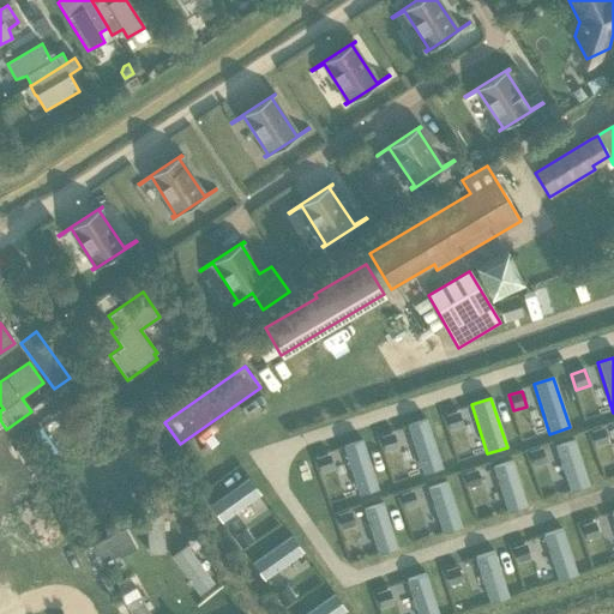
[(450,432),(463,428),(458,413),(445,416),(450,432)]
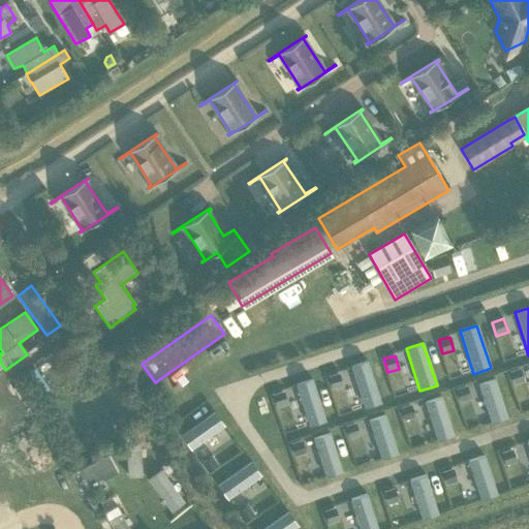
[(380,405),(367,362),(349,367),(364,410),(380,405)]
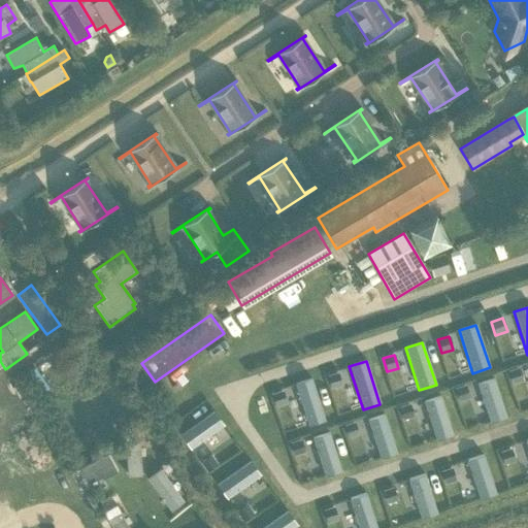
[(512,385),(524,381),(519,367),(507,371),(512,385)]
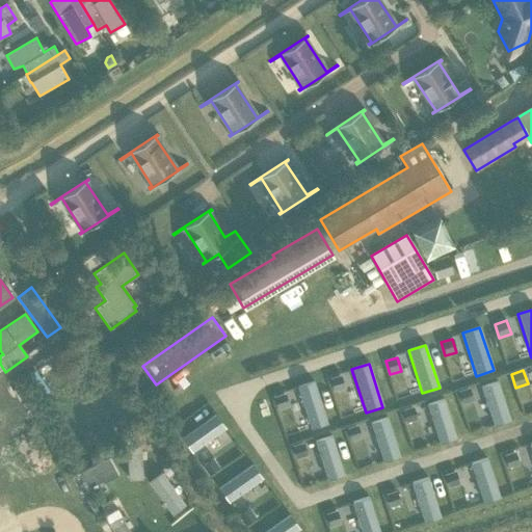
[(334,394),(345,390),(341,376),(328,379),(334,394)]
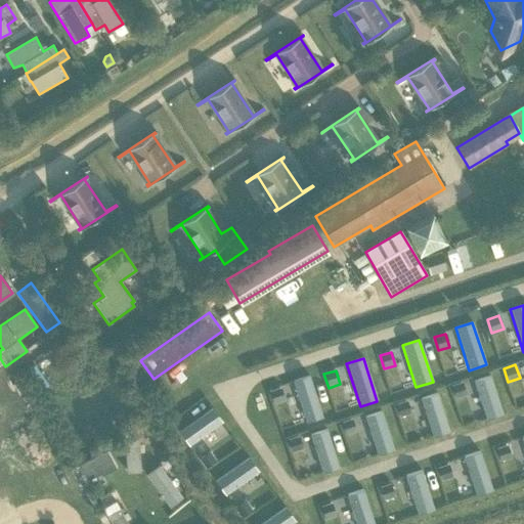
[(322,419),(308,376),(292,382),(305,424),(322,419)]
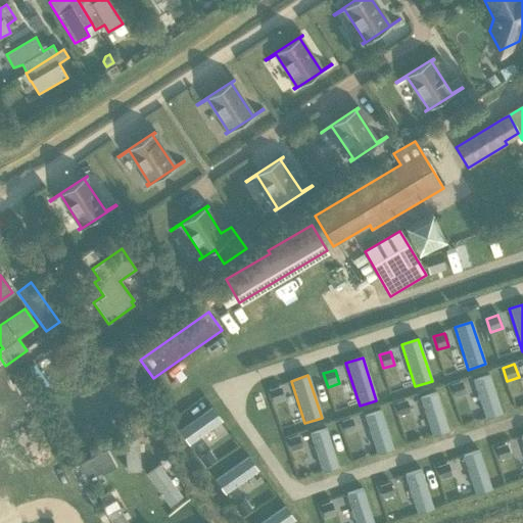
[(502,416),(488,375),(472,380),(485,421),(502,416)]
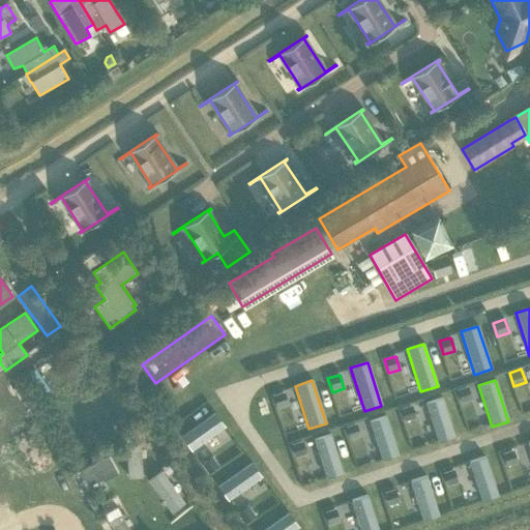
[(461,405),(472,401),(467,387),(455,391),(461,405)]
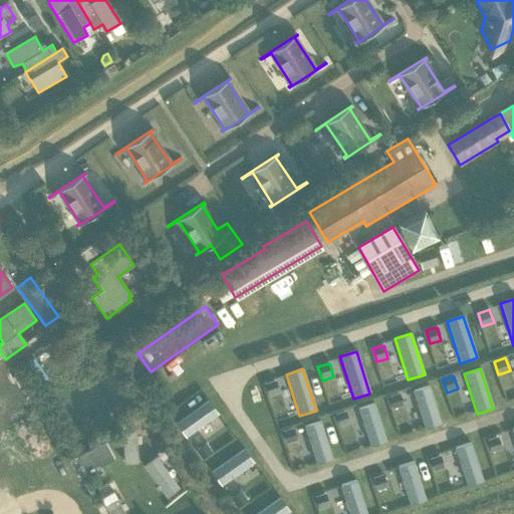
[(268,398),(279,394),(275,380),(264,384),(268,398)]
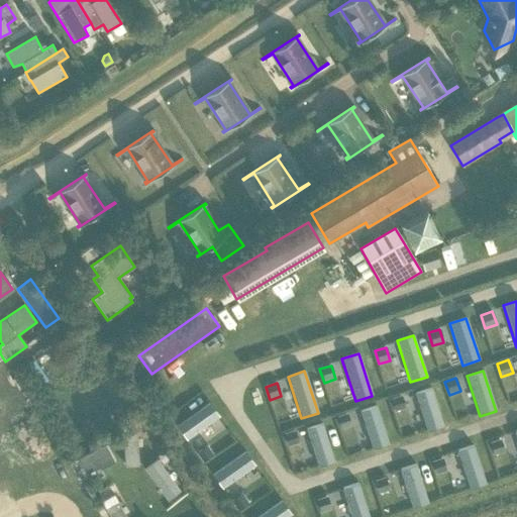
[(443,428),(430,388),(413,393),(426,433),(443,428)]
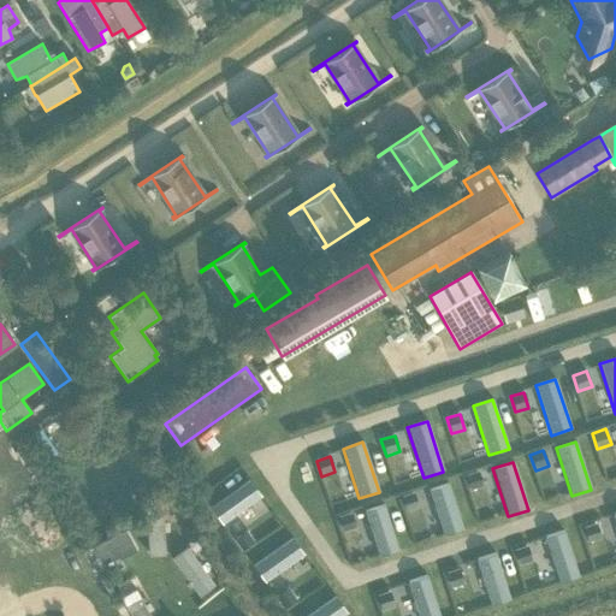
[(469,492),(484,487),(478,472),(465,477),(469,492)]
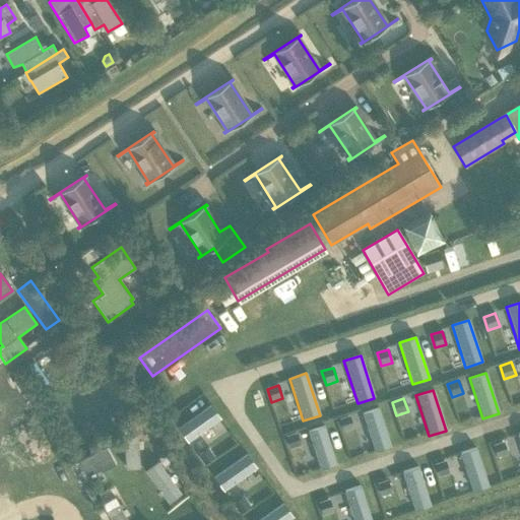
[(186,445),(220,420),(209,406),(176,431),(186,445)]
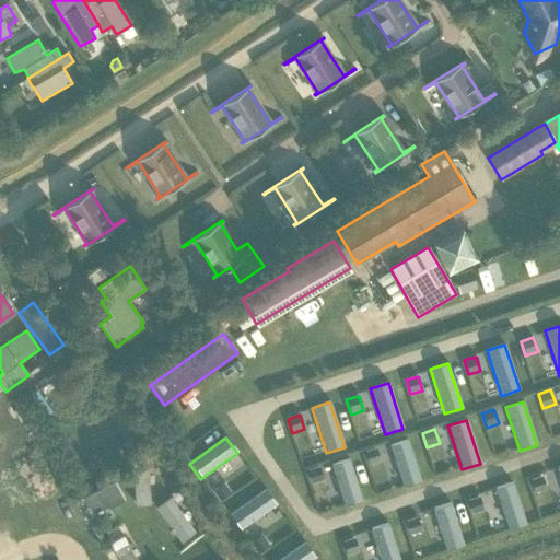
[(421,482),(407,439),(389,445),(403,488),(421,482)]
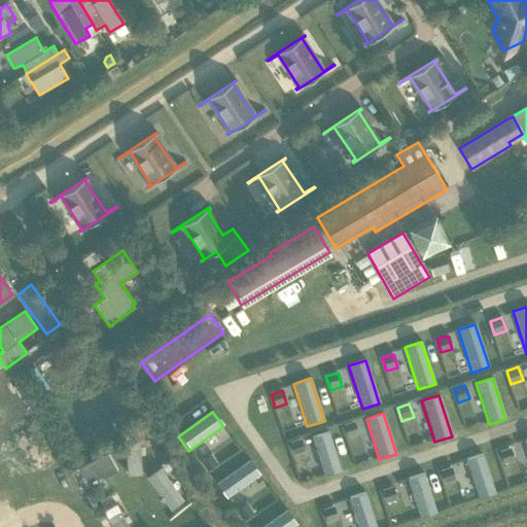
[(347,438),(358,434),(354,421),(343,425),(347,438)]
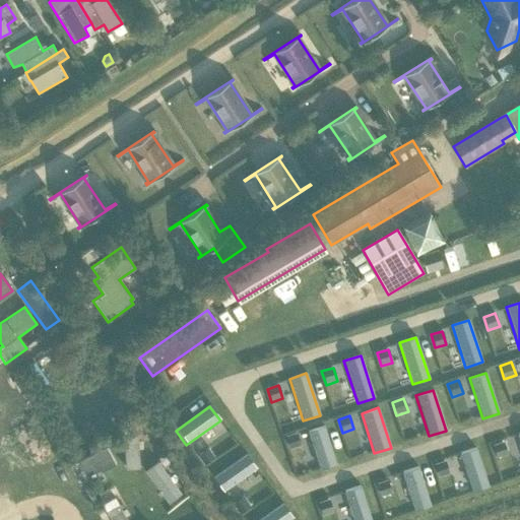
[(336,466),(323,426),(307,431),(320,471),(336,466)]
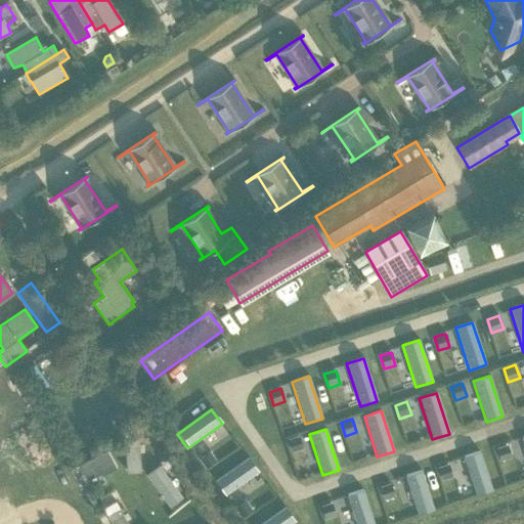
[(137,431),(123,432),(126,474),(140,473),(137,431)]
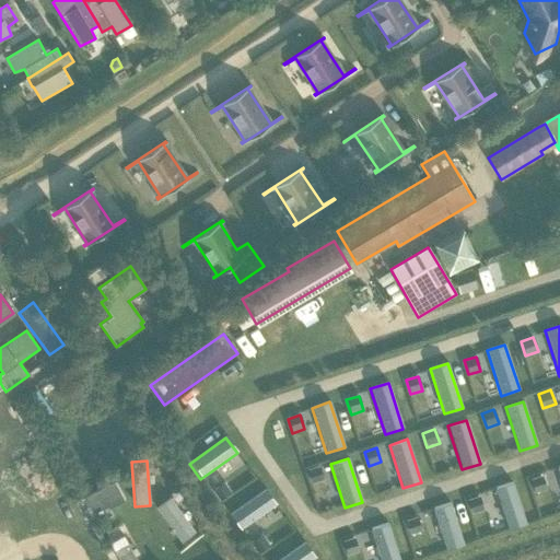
[(311,485),(324,480),(318,466),(306,470),(311,485)]
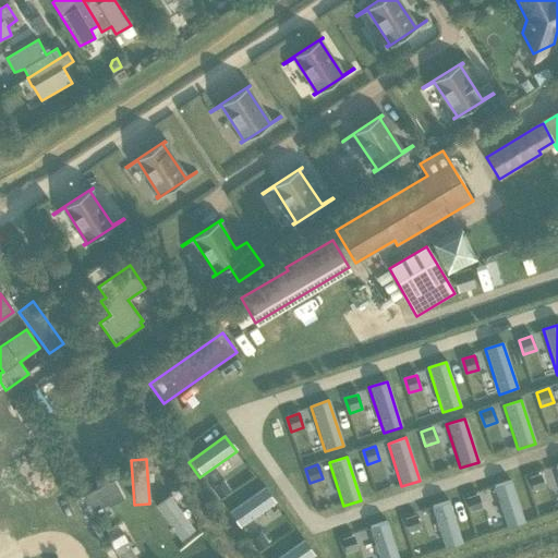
[(532,493),(545,488),(540,474),(528,478),(532,493)]
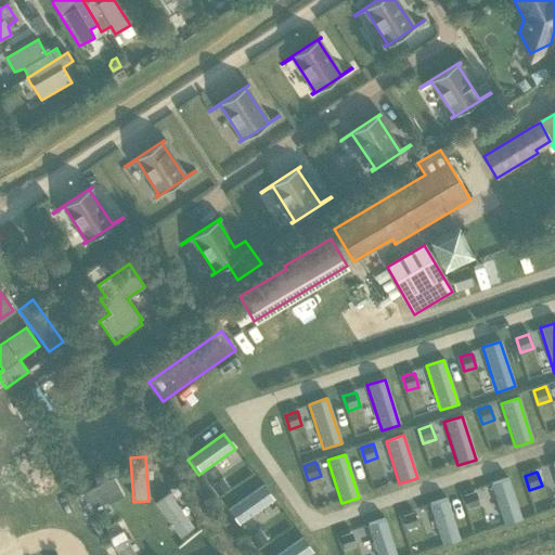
[(91,513),(121,497),(112,478),(81,494),(91,513)]
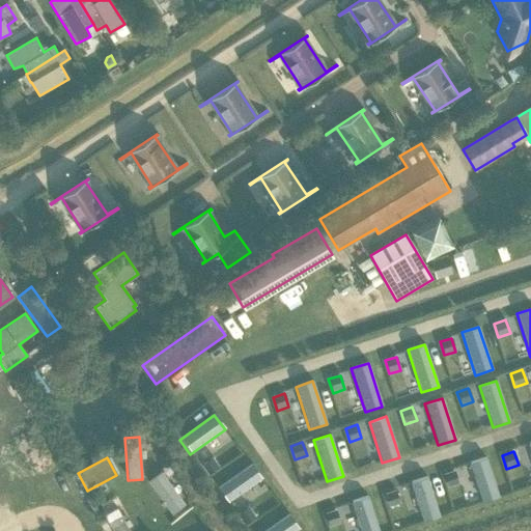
[(207,475),(219,467),(212,457),(200,466),(207,475)]
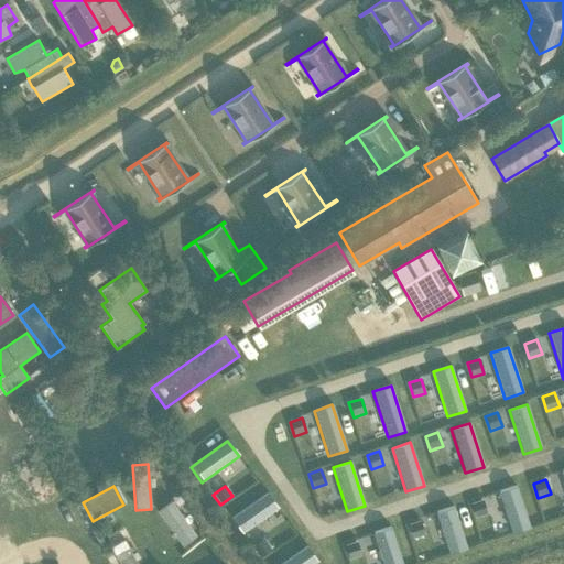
[(530,530),(516,486),(498,491),(512,535),(530,530)]
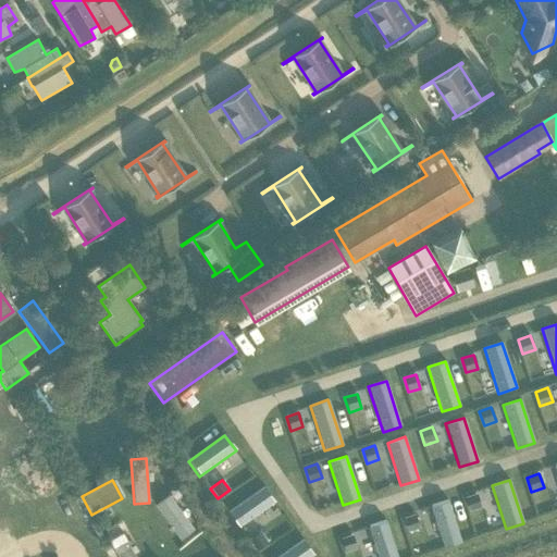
[(238,529),(274,503),(263,487),(227,514),(238,529)]
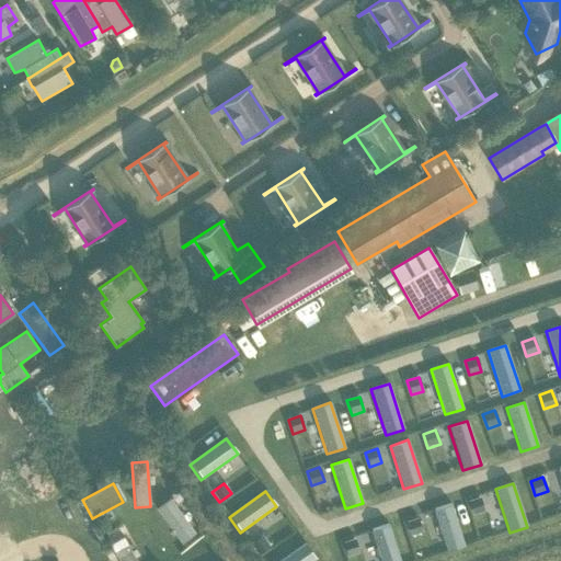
[(175,492),(170,496),(176,505),(182,501),(175,492)]
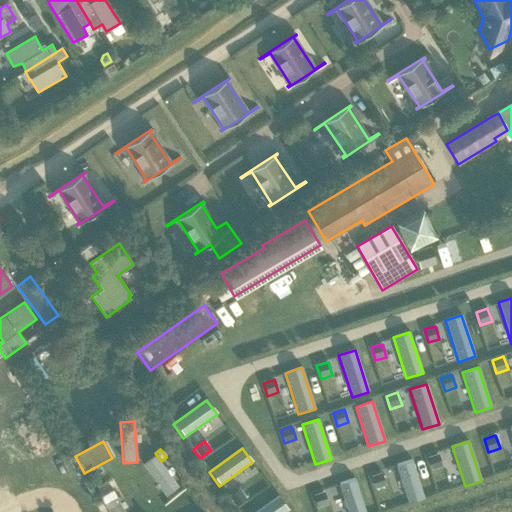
[(431,471),(443,467),(438,454),(427,458),(431,471)]
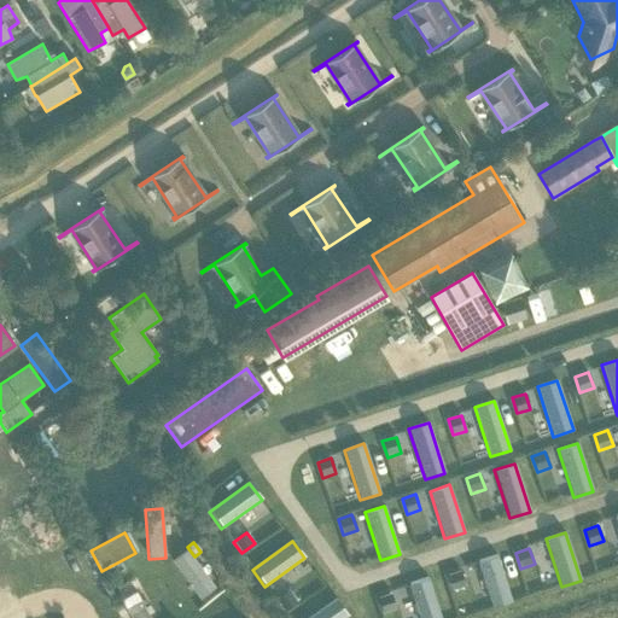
[(198,599),(214,588),(186,551),(170,561),(198,599)]
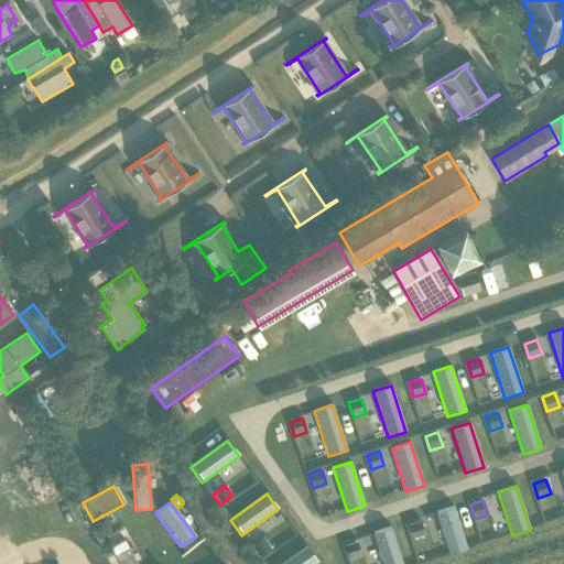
[(467,550),(453,506),(435,512),(449,555),(467,550)]
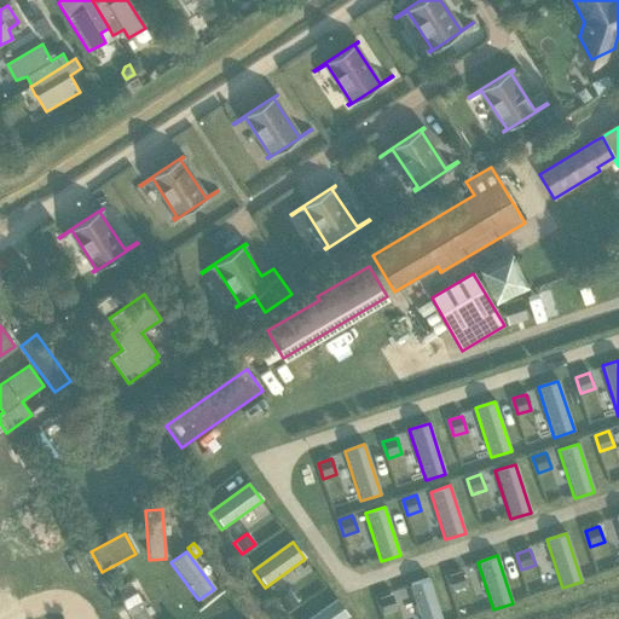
[(453,593),(467,588),(461,572),(447,577),(453,593)]
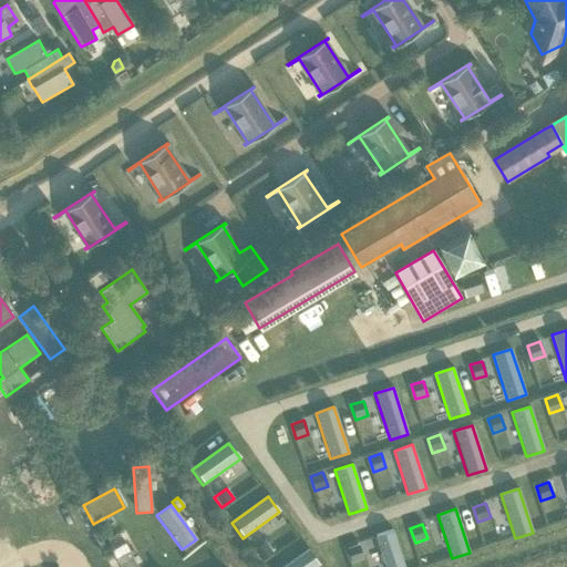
[(403,566),(392,529),(373,535),(383,566),(403,566)]
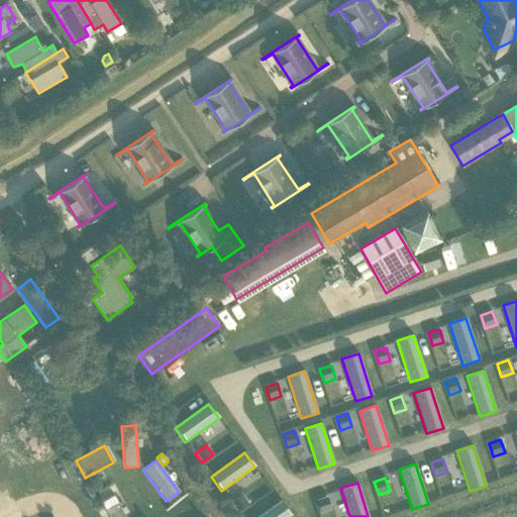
[(237,512),(248,504),(241,495),(230,503),(237,512)]
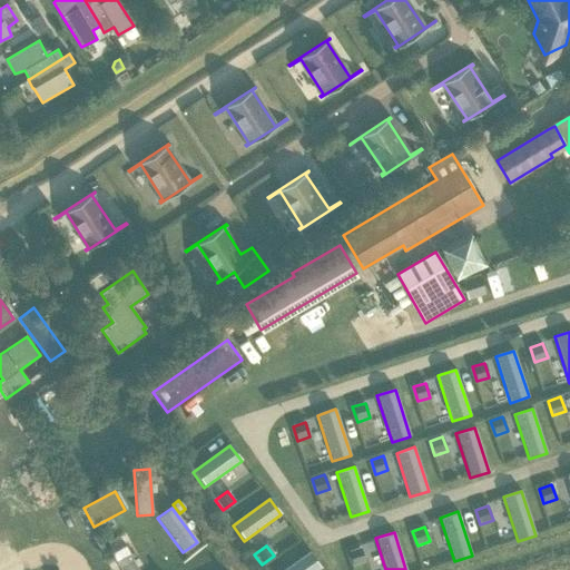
[(120,569),(138,569),(125,547),(111,554),(120,569)]
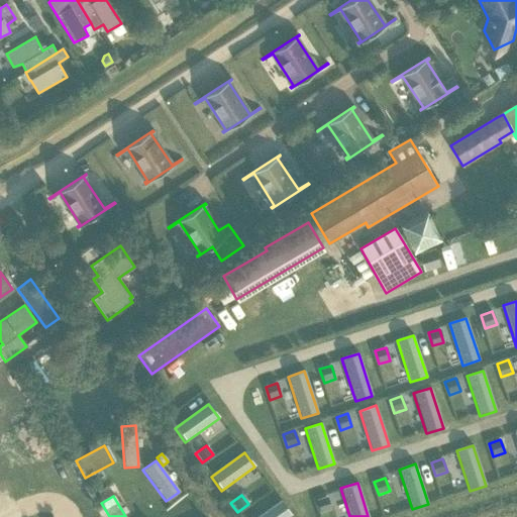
[(320,513),(331,510),(327,497),(316,500),(320,513)]
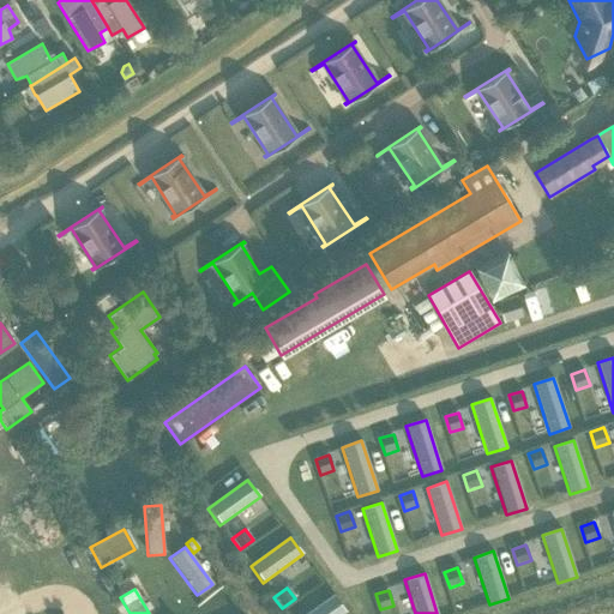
[(342,613),(347,612),(335,595),(307,613),(342,613)]
